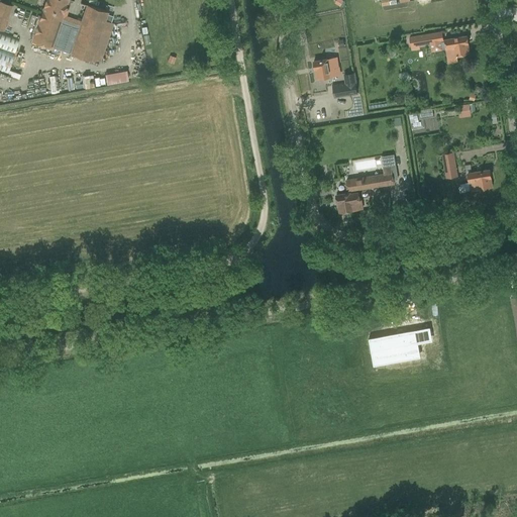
[(38,15),(32,32),(35,33),(32,40),(50,47),(52,47),(53,46),(59,48),(67,25),(60,22),(67,0),(45,0),(41,16),(38,15)]
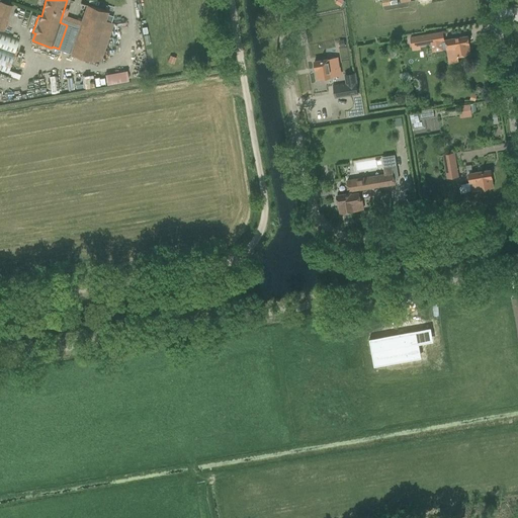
[(434,1),(422,1),(422,9),(435,8),(434,1)]
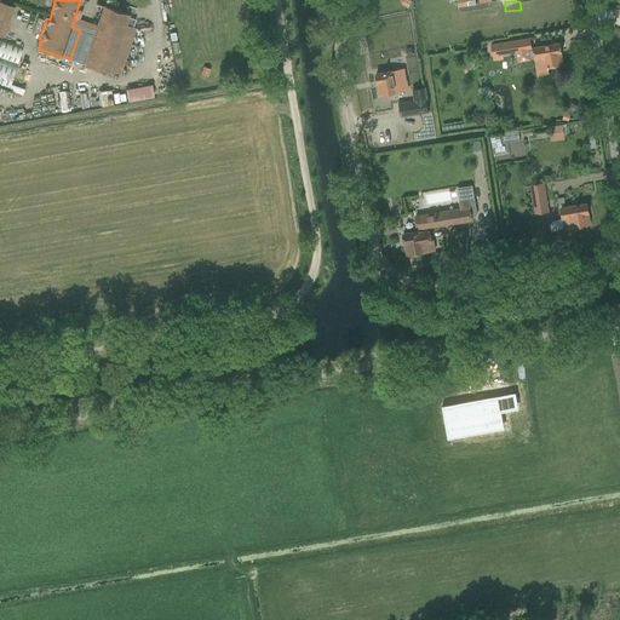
[(15,7),(0,3),(0,35),(4,36),(15,7)]
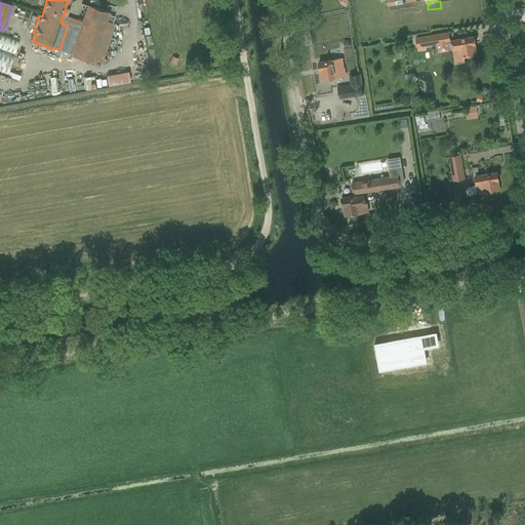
[(68,26),(59,49),(71,53),(70,54),(101,65),(111,34),(115,25),(112,24),(114,17),(108,15),(109,12),(88,5),(85,14),(80,30),(68,26)]
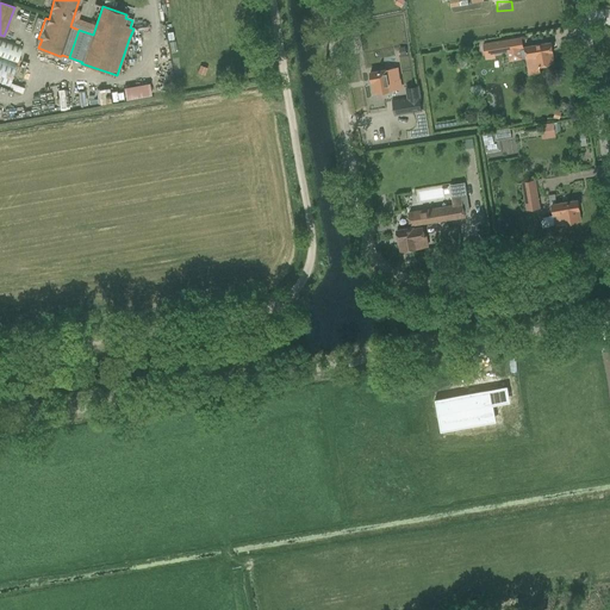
[(0,37),(0,56),(17,63),(23,45),(0,37)]
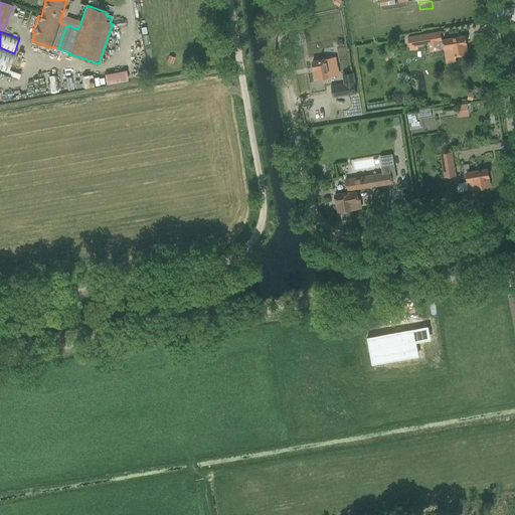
[(409,45),(427,42),(440,41),(443,40),(441,32),(408,37),(409,45)]
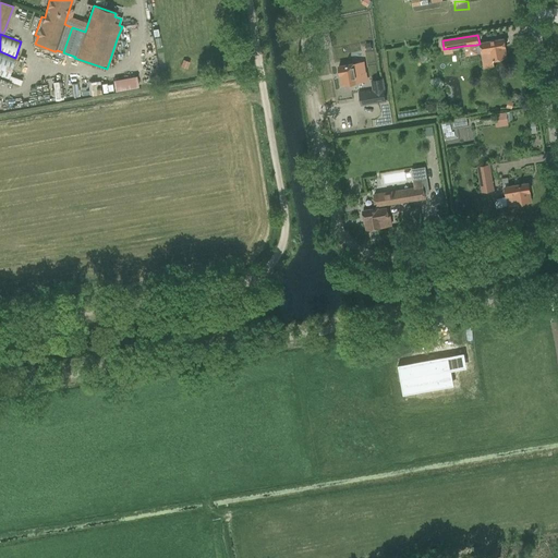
[(505,47),(504,39),(480,44),(484,68),(494,67),(493,60),(504,58),(501,47),(505,47)]
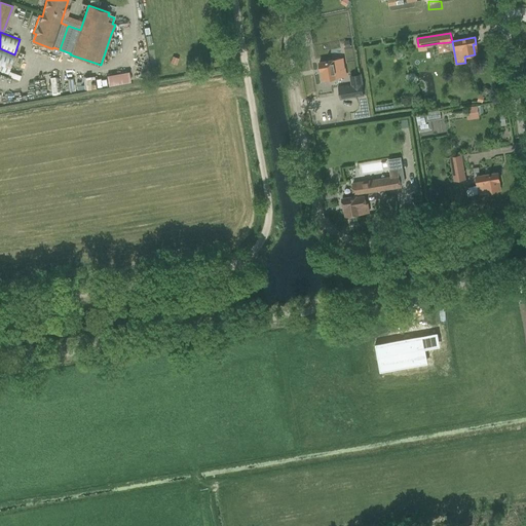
[(450,51),(449,42),(437,43),(439,53),(450,51)]
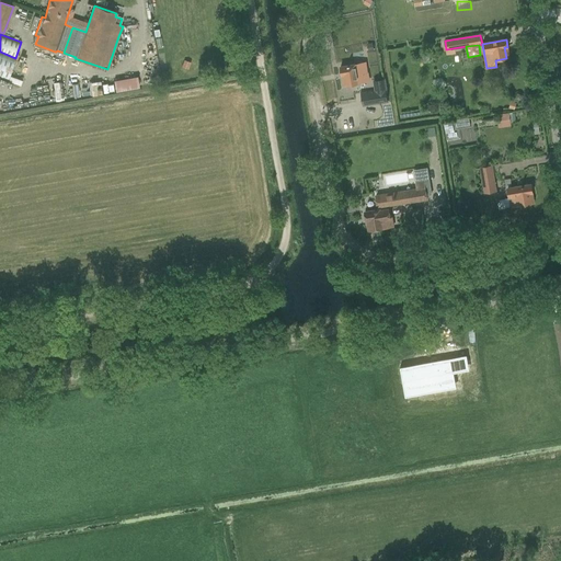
[(0,77),(8,80),(15,58),(0,52),(0,77)]
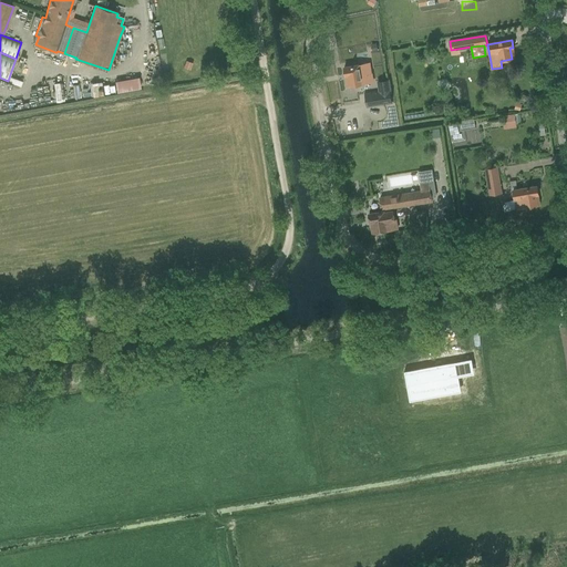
[(191,70),(193,63),(186,61),(184,68),(191,70)]
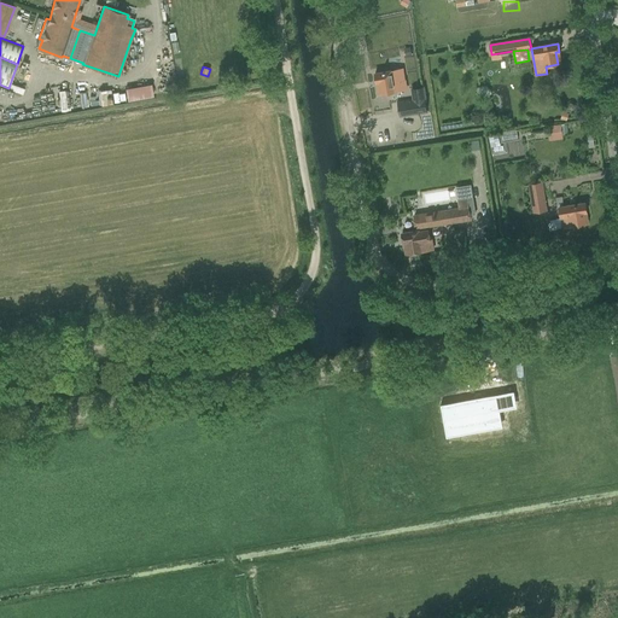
[(402,69),(375,74),(377,82),(380,82),(383,93),(406,89),(402,69)]
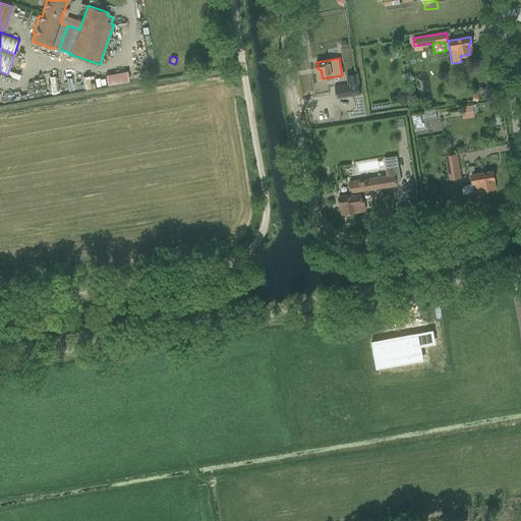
[(356,73),(347,74),(349,82),(335,85),(335,87),(341,84),(343,94),(349,93),(350,97),(360,96),(356,73)]
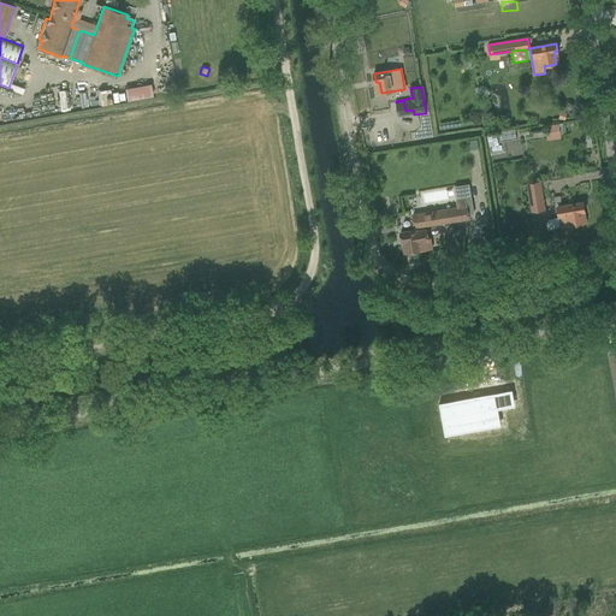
[(561,138),(561,124),(546,125),(546,138),(561,138)]
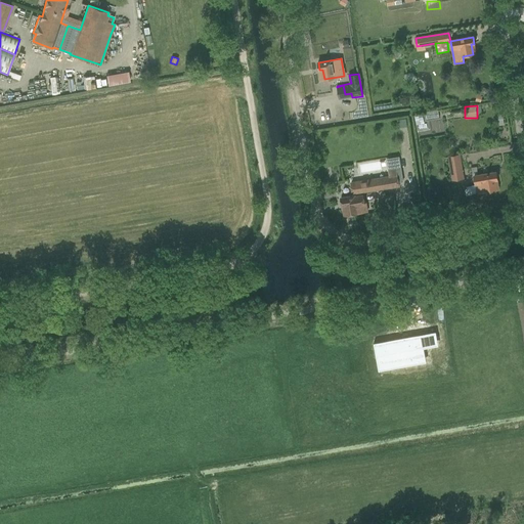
[(406,119),(398,120),(399,128),(407,127),(406,119)]
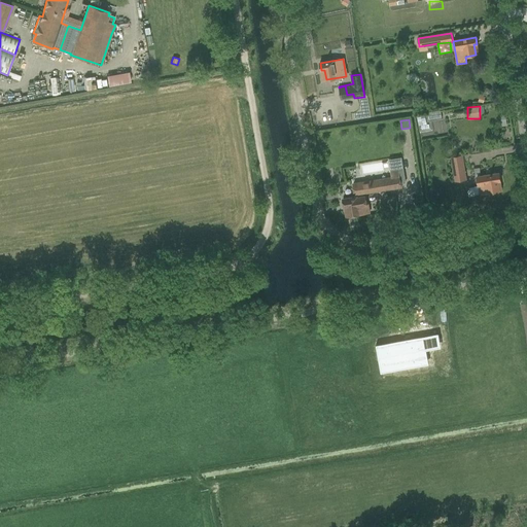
[(452,156),(454,171),(455,181),(466,179),(462,155),(452,156)]
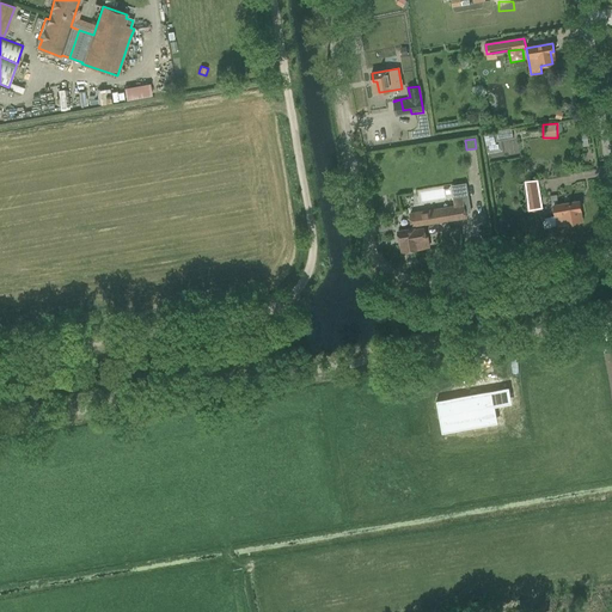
[(411,226),(416,226),(417,230),(414,230),(414,228),(398,231),(399,240),(403,239),(405,251),(417,249),(429,246),(428,238),(426,238),(424,228),(422,228),(421,225),(466,218),(465,213),(471,212),(469,197),(453,200),(454,206),(409,213),(411,226)]
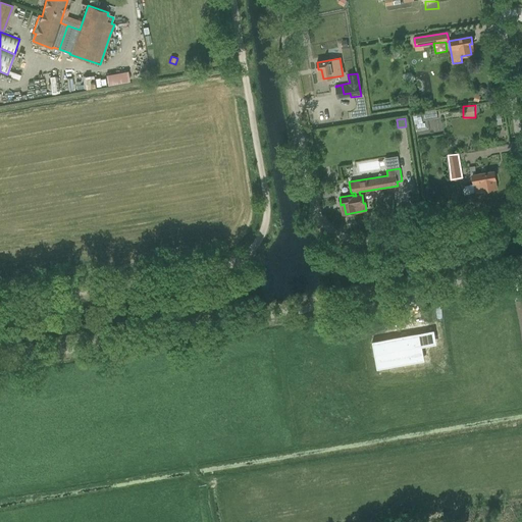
[(494,171),(481,173),(472,175),(474,185),(475,192),(494,189),(492,179),(496,178),(494,171)]
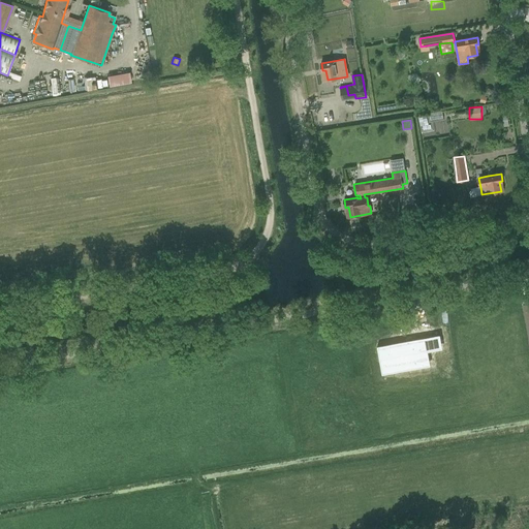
[(419,365),(421,364),(419,362),(431,361),(430,358),(432,358),(431,350),(429,351),(429,348),(442,346),(427,348),(427,346),(429,346),(427,337),(406,341),(406,344),(400,346),(399,342),(379,345),(380,346),(381,346),(382,356),(385,356),(387,368),(410,364),(410,365),(411,367),(413,367),(418,366),(419,365)]
